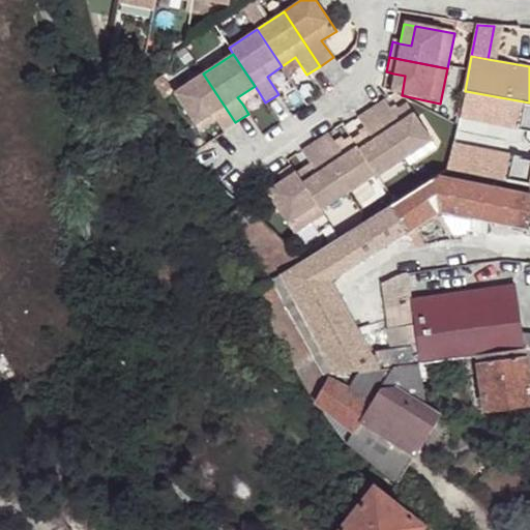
[(235,122),(203,74),(173,93),(195,125),(211,114),(215,121),(223,130),(235,122)]
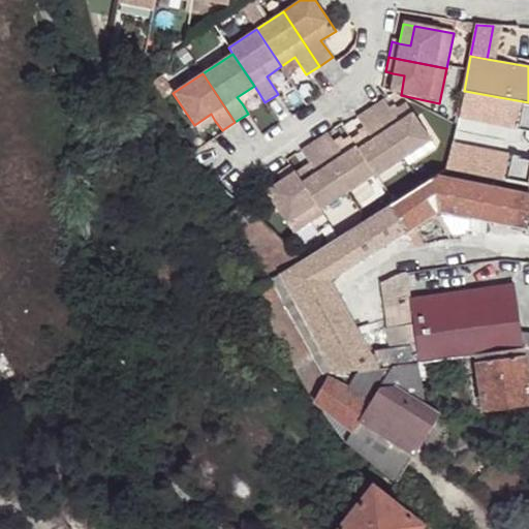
[(404,75),(393,73),(389,94),(401,95),(404,75)]
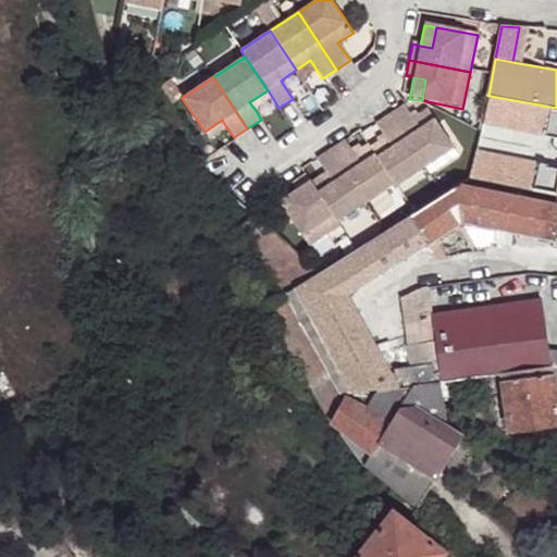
[(268,90),(249,102),(255,109),(272,97),(268,90)]
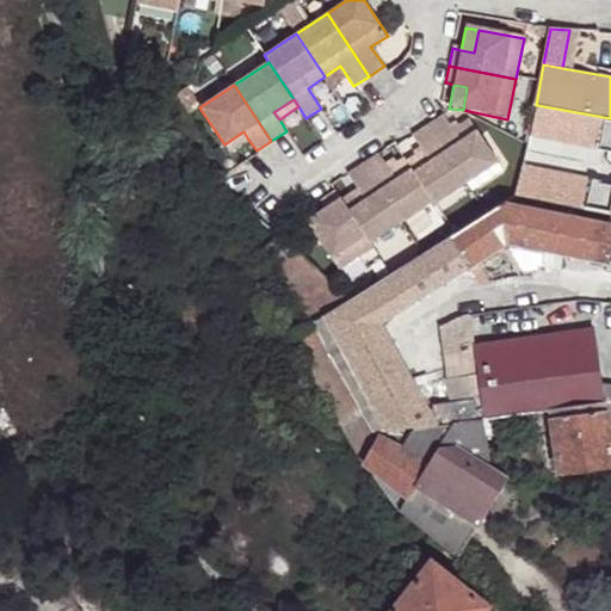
[(610,118),(537,105),(531,135),(610,150),(610,118)]
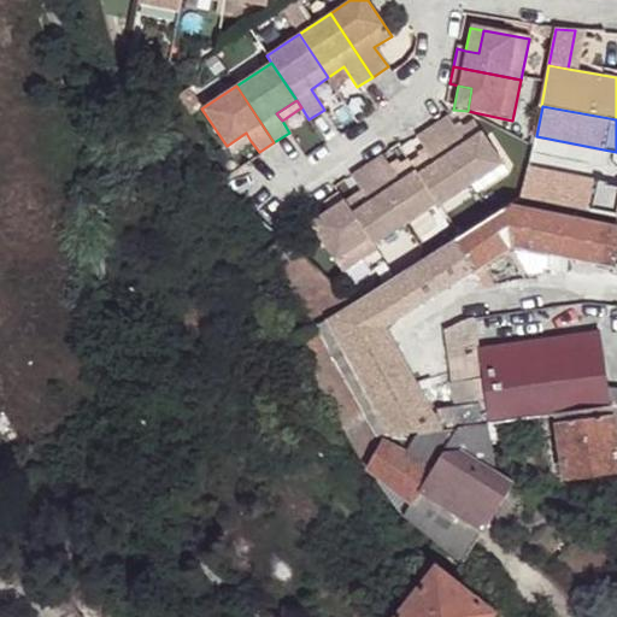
[(446,117),(430,127),(469,186),(499,165),(471,122),(456,131),(446,117)]
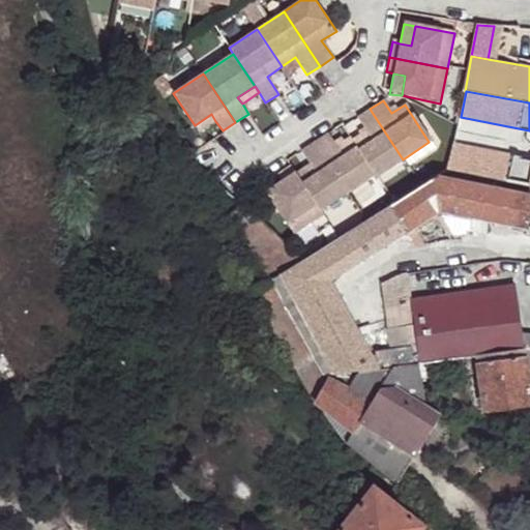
[(403,159),(370,109),(356,118),(364,130),(350,141),(374,175),(375,178),(403,159)]
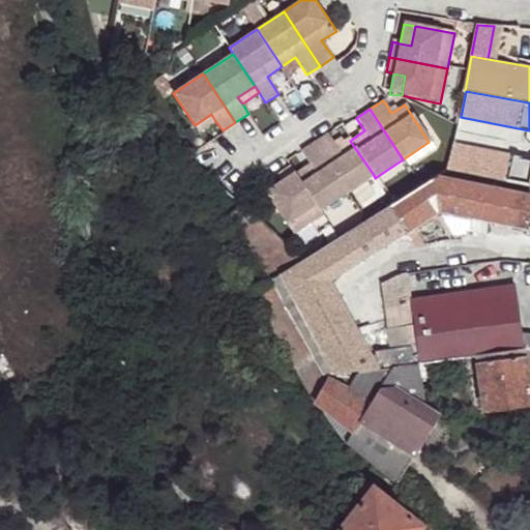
[(211,114),(195,125),(198,133),(215,121),(211,114)]
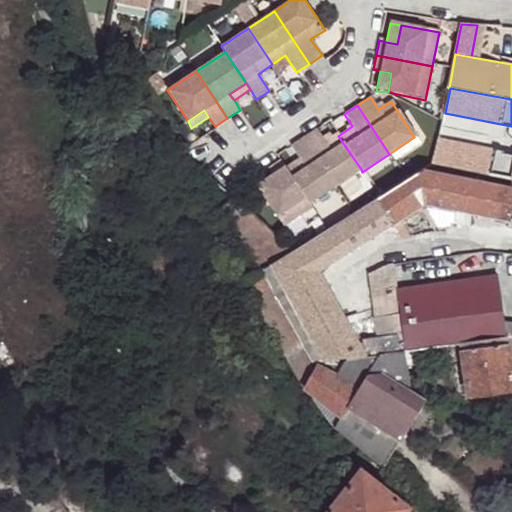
[(316,130),(303,139),(335,187),(361,169),(338,136),(337,133),(324,142),(316,130)]
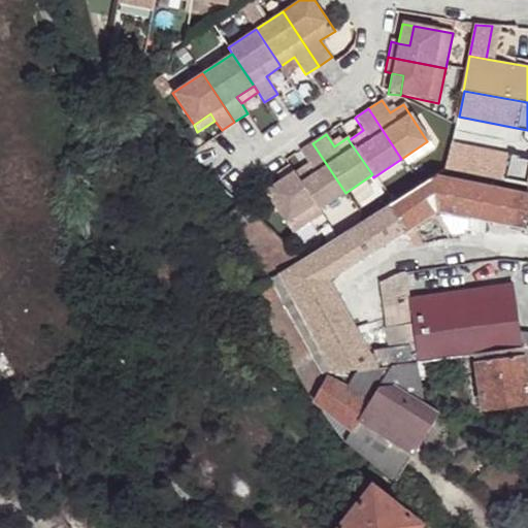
[(527,185),(527,157),(454,142),(449,170),(493,178),(527,185)]
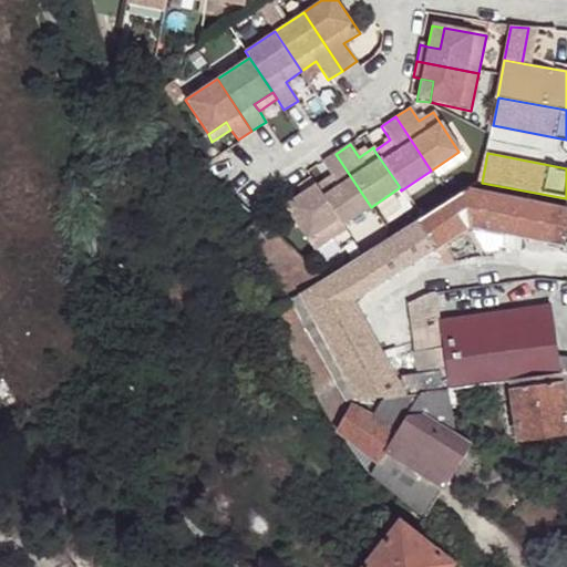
[(371,207),(336,154),(321,163),(330,176),(316,186),(341,226),(371,207)]
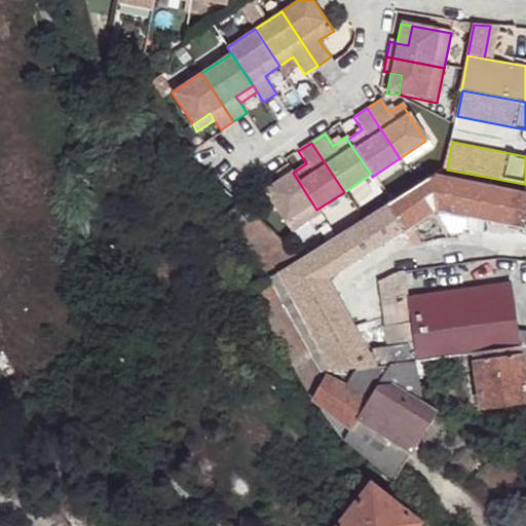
[(288,164),(274,174),(278,180),(286,190),(268,201),(290,233),(320,214),(316,210),(293,173),(288,164)]
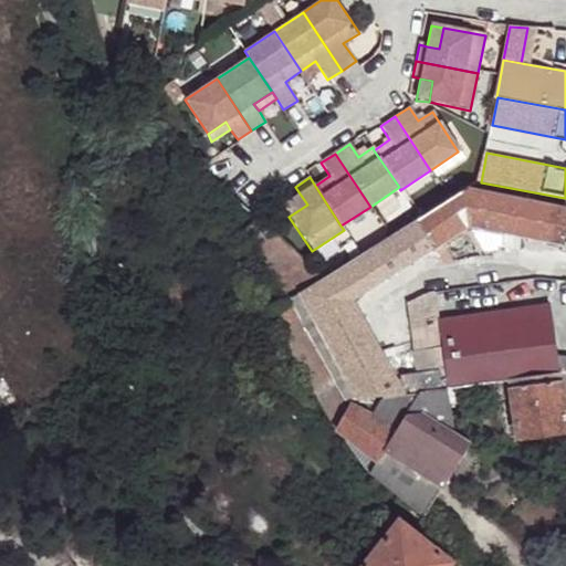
[(468,191),(418,221),(435,249),(443,243),(458,234),(472,226),(506,232),(521,234),(527,201),(468,191)]
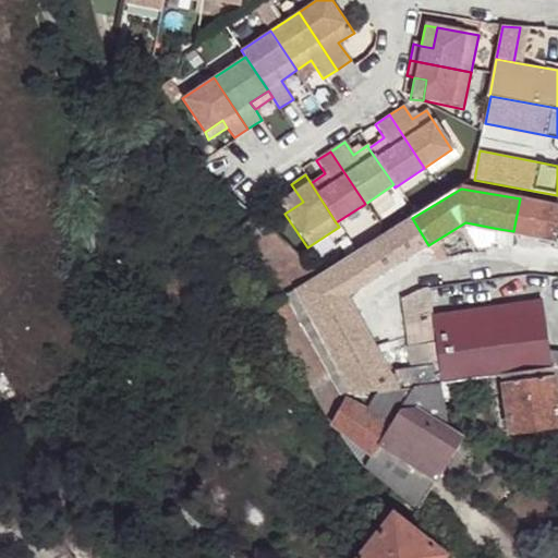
[(295,191),(277,203),(284,214),(303,202),(295,191)]
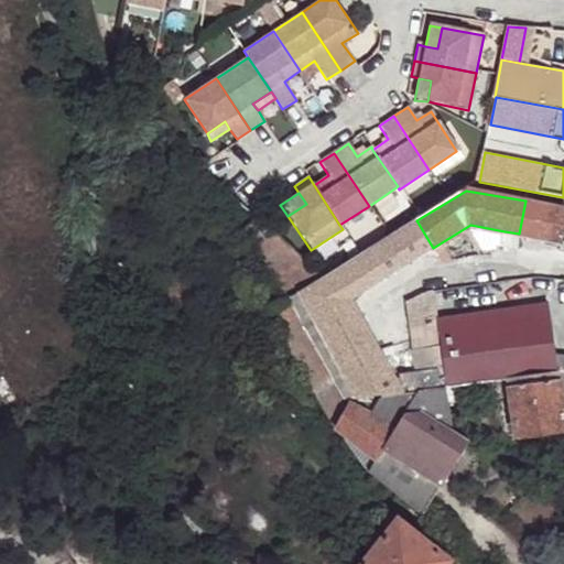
[(563,231),(563,208),(525,201),(519,234),(541,239),(562,242),(563,231)]
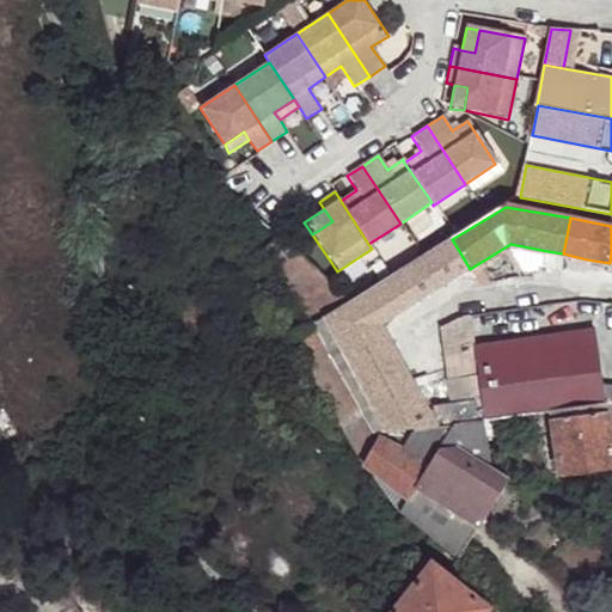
[(313,324),(316,323),(349,303),(279,239),(268,251),(269,255),(313,323),(313,324)]
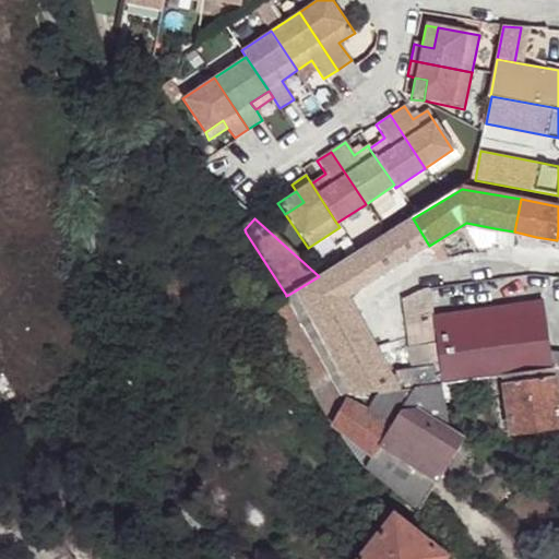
[(288,295),(344,396),(399,389),(349,296),(429,246),(413,218),(319,276),(288,295)]
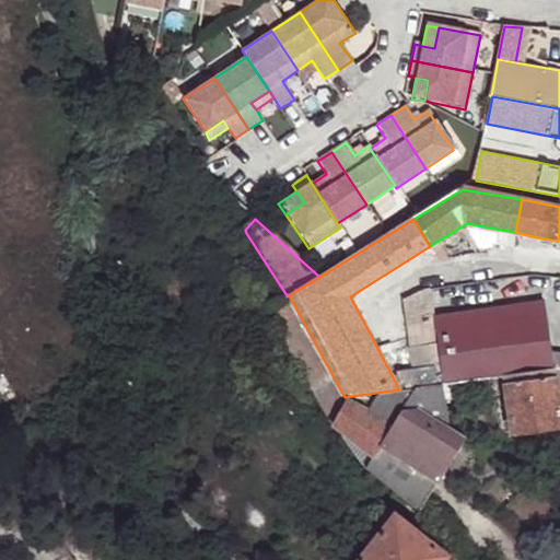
[(512,244),(515,232),(501,230),(499,241),(512,244)]
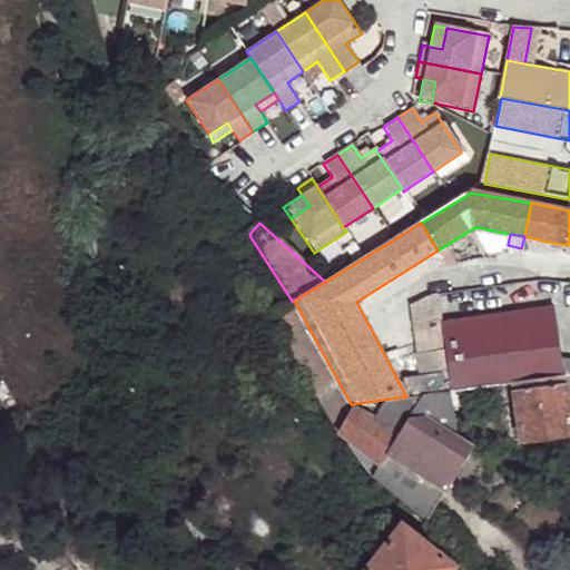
[(461,236),(446,245),(450,251),(464,242),(461,236)]
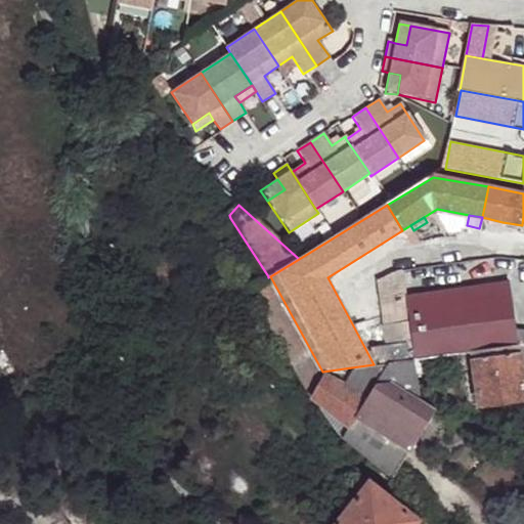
[(503,222),(482,217),(479,228),(500,231),(503,222)]
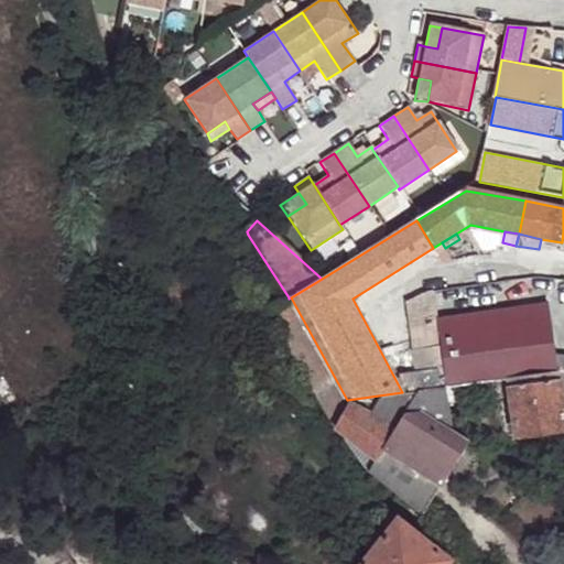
[(418,370),(420,389),(444,386),(437,331),(435,317),(432,289),(422,290),(407,300),(418,370)]
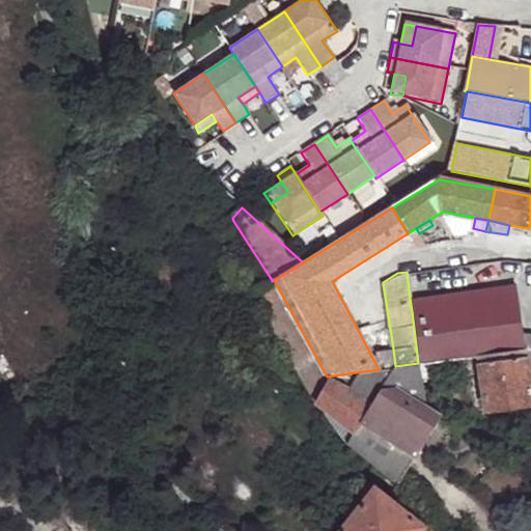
[(285,347),(304,381),(327,376),(274,280),(272,281),(272,280),(254,290),(268,317),(285,347)]
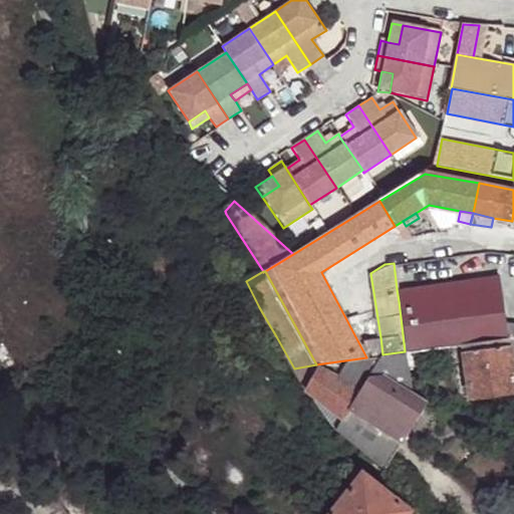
[(397,289),(399,301),(500,288),(499,276),(397,289)]
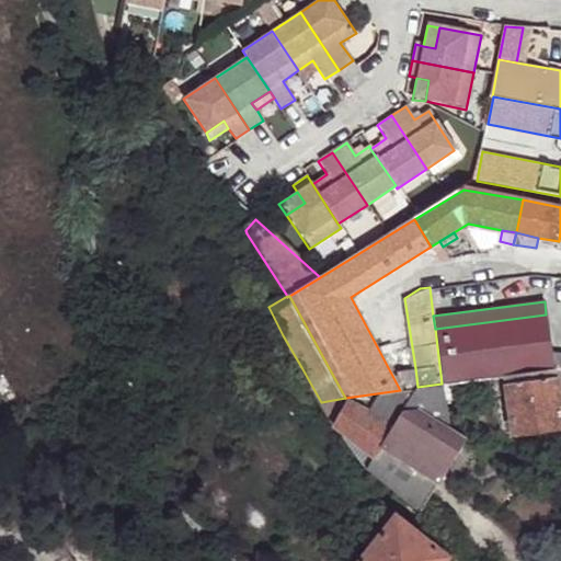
[(435,329),(442,384),(485,378),(505,376),(554,369),(551,352),(546,315),(435,329)]
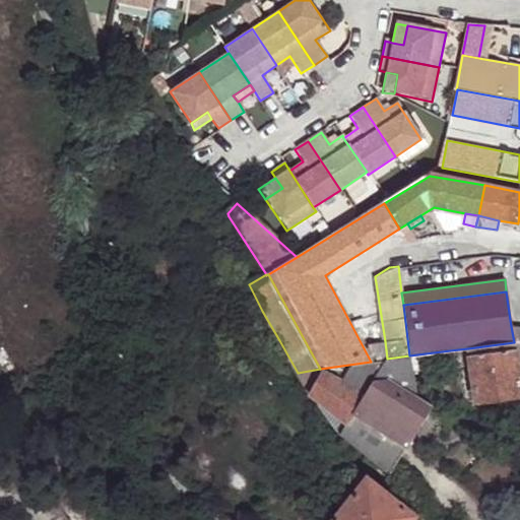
[(519,327),(511,326),(514,342),(519,341),(519,327)]
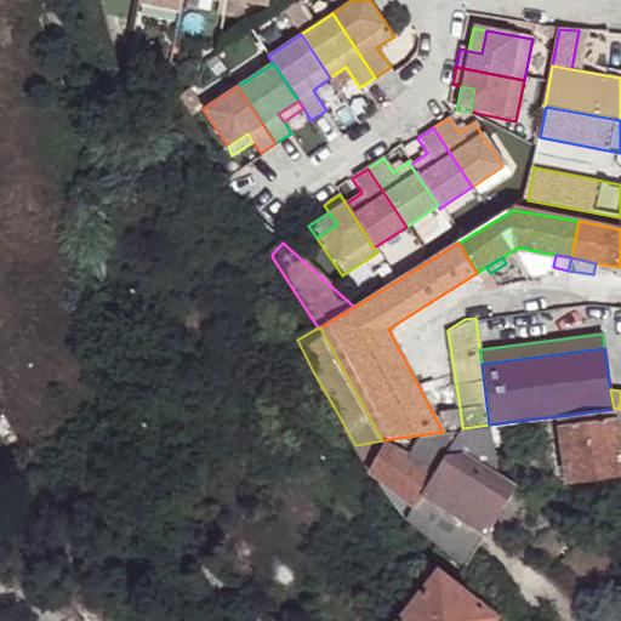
[(439,410),(443,432),(462,428),(460,408),(439,410)]
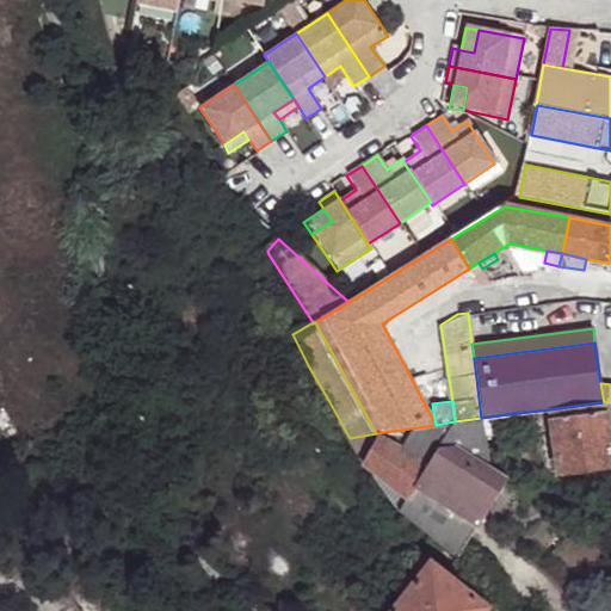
[(610,462),(610,458),(606,419),(604,402),(550,409),(554,429),(559,470),(610,462)]
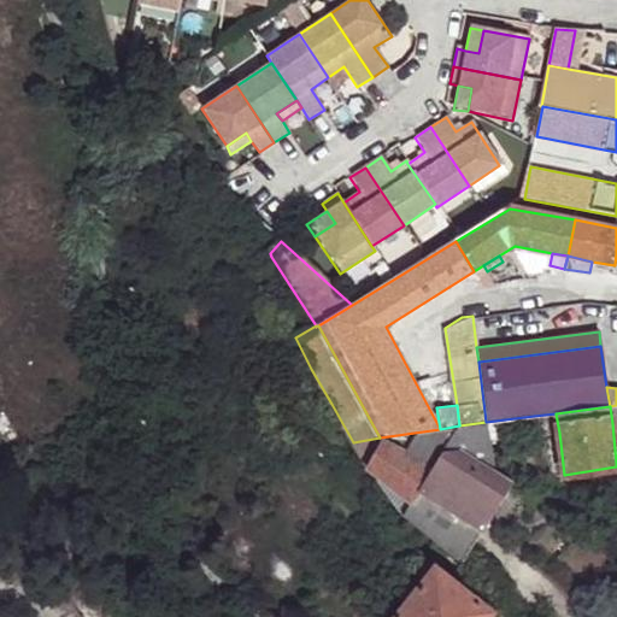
[(534,416),(486,422),(488,439),(538,432),(534,416)]
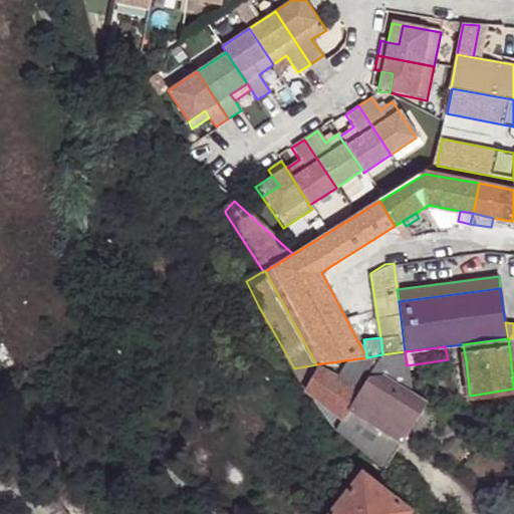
[(375,368),(411,391),(407,365),(405,351),(382,354),(366,357),(316,364),(294,368),(300,379),(312,399),(318,391),(349,410),(375,368)]
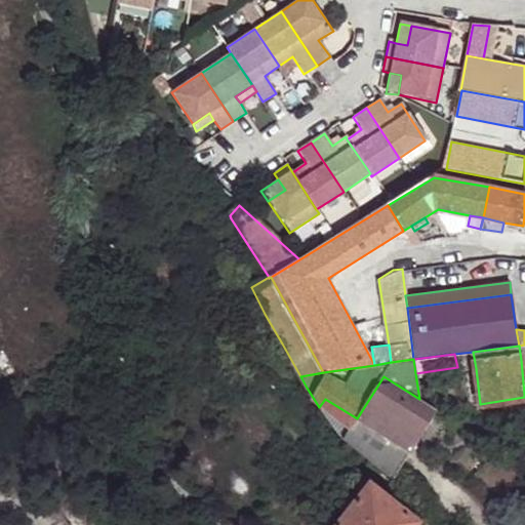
[(409,452),(435,410),(419,400),(419,399),(384,376),(357,418),(409,452)]
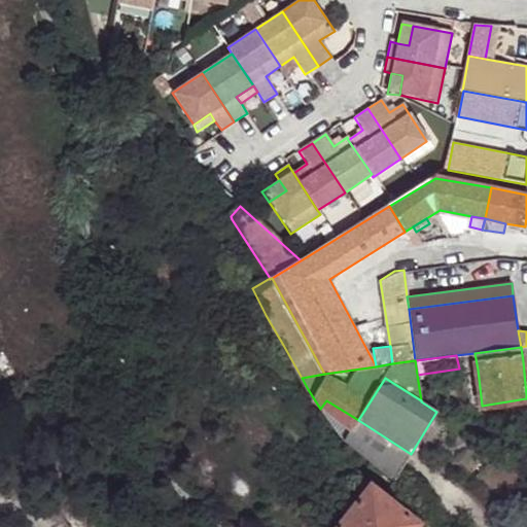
[(344,443),(358,420),(326,400),(320,409),(344,443)]
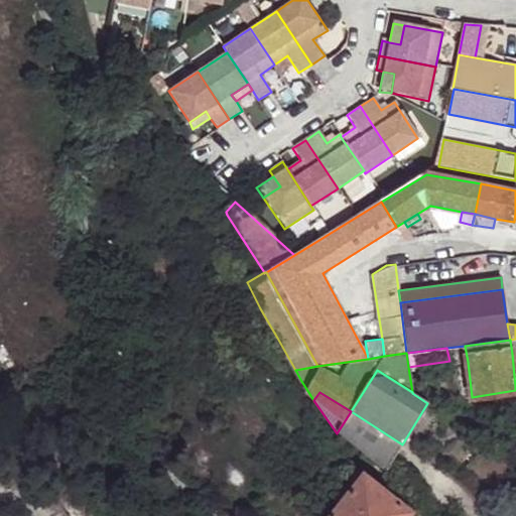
[(412,393),(427,403),(428,402),(412,392),(412,393)]
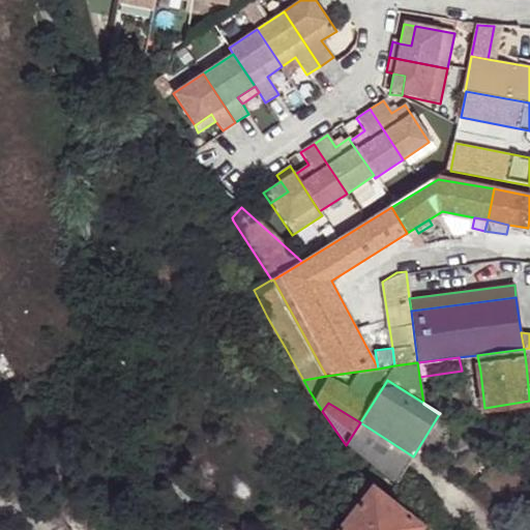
[(393,482),(395,484),(413,457),(360,422),(346,445),(393,482)]
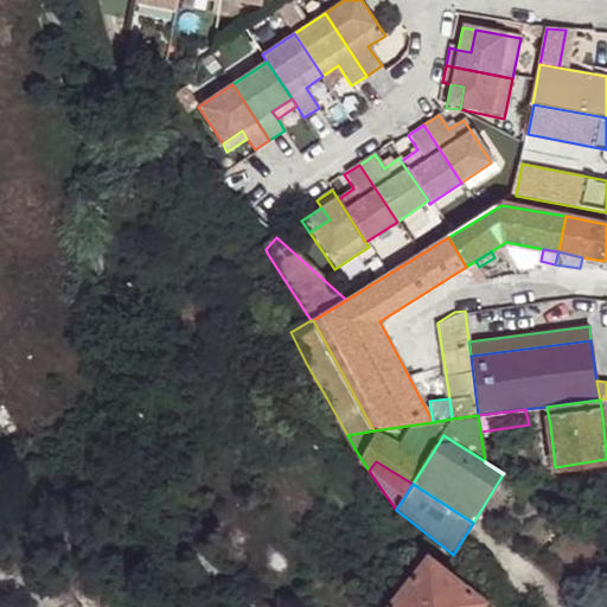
[(480,606),(484,602),(428,558),(390,606),(480,606)]
